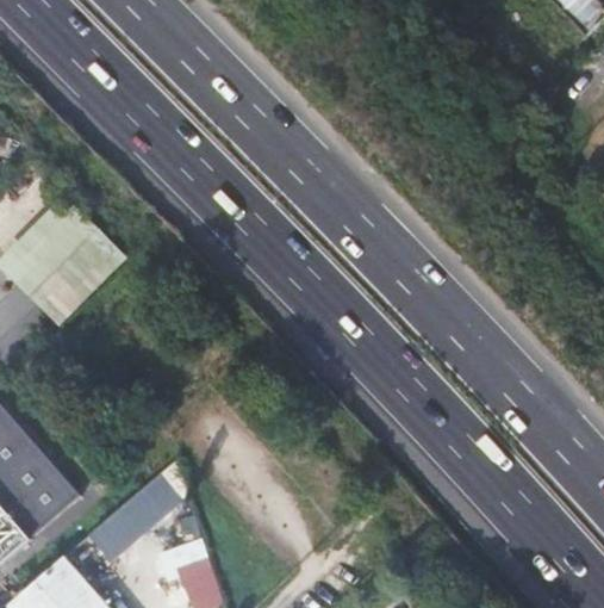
[(545,0),(579,36),(603,13),(603,12),(592,0),(545,0)]
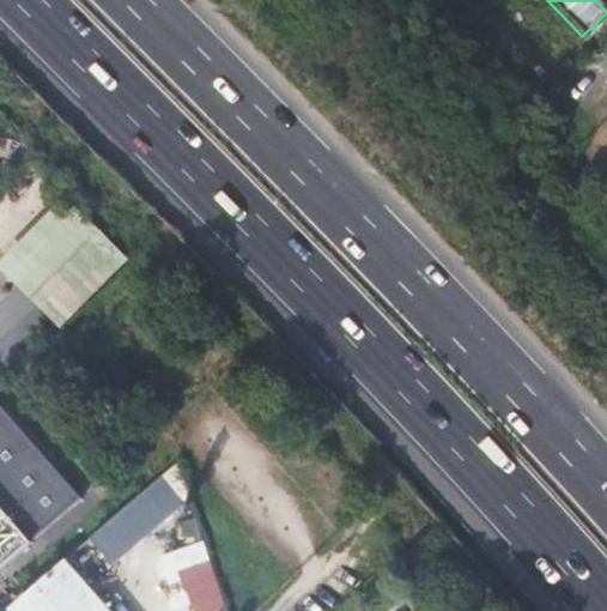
[(58,201),(0,260),(0,270),(59,328),(122,264),(58,201)]
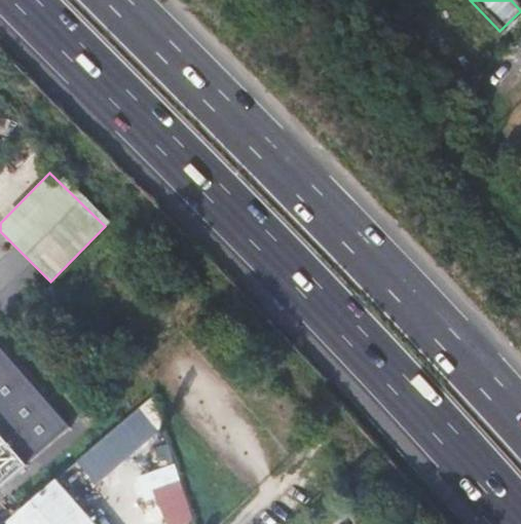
[(0,488),(71,419),(0,347),(0,488)]
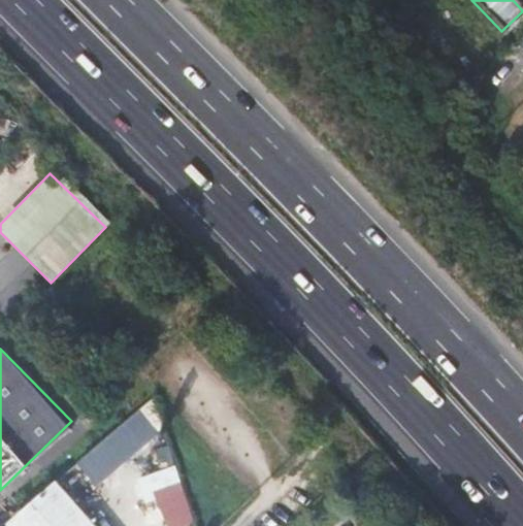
[(68,496),(99,469),(87,455),(57,483),(68,496)]
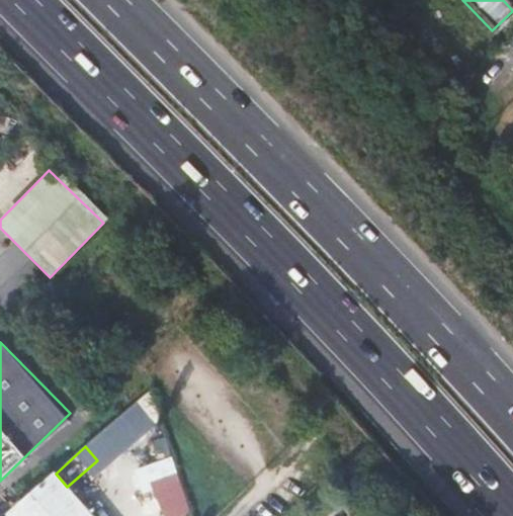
[(56,474),(6,515),(92,515),(67,487),(56,474)]
